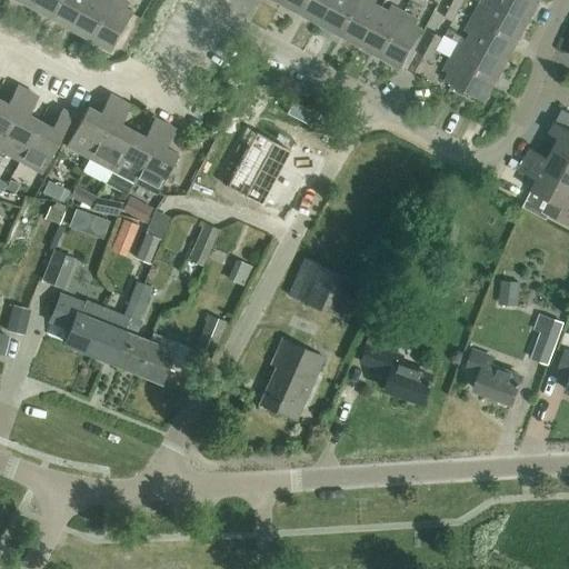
[(52,19),(62,0),(37,0),(32,8),(52,19)]
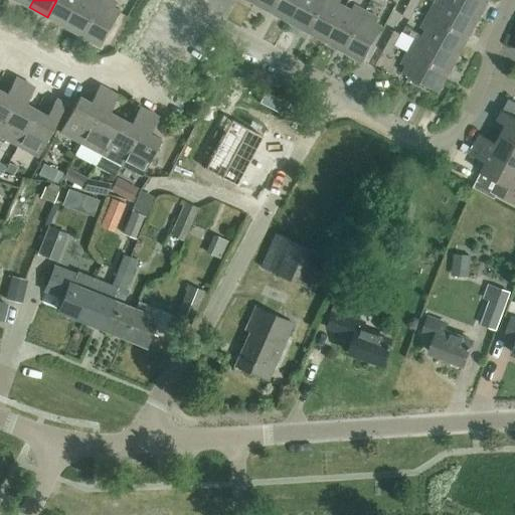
[(65,27),(79,0),(56,0),(47,17),(65,27)]
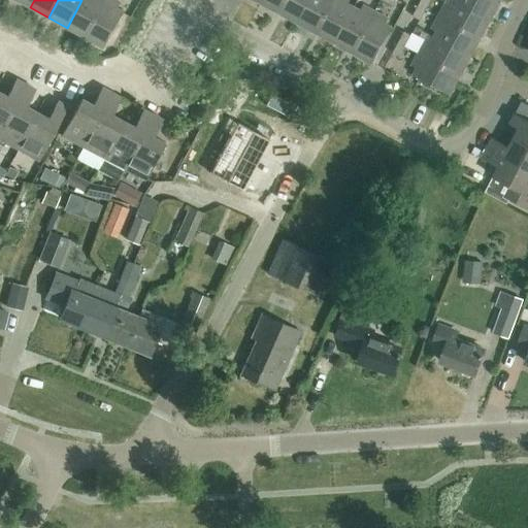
[(86,38),(105,0),(81,0),(67,28),(86,38)]
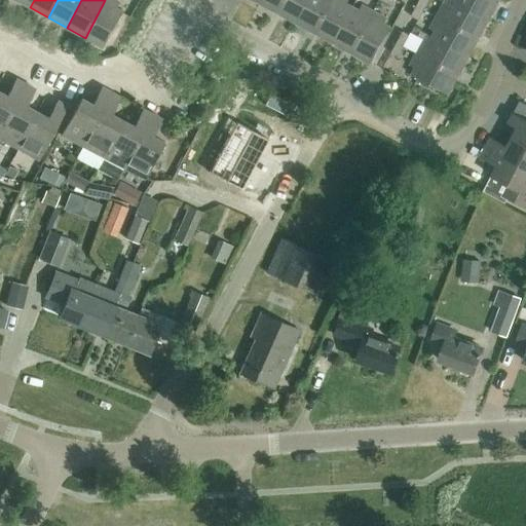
[(114,0),(105,0),(85,38),(104,48),(124,12),(117,8),(120,3),(114,0)]
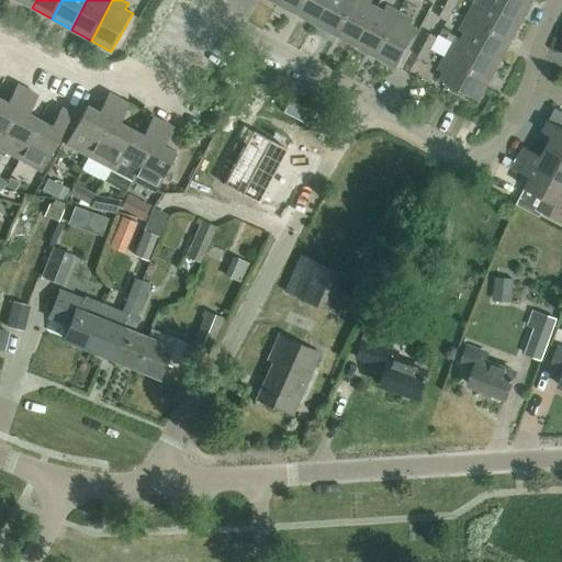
[(279,0),(278,4),(298,14),(304,0),(279,0)]
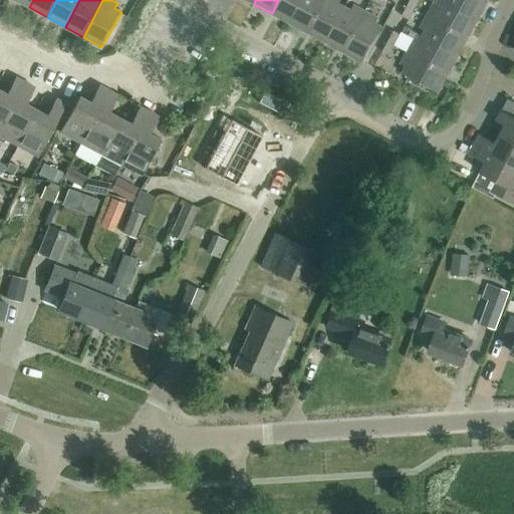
[(278,0),(272,13),(290,23),(301,0),(278,0)]
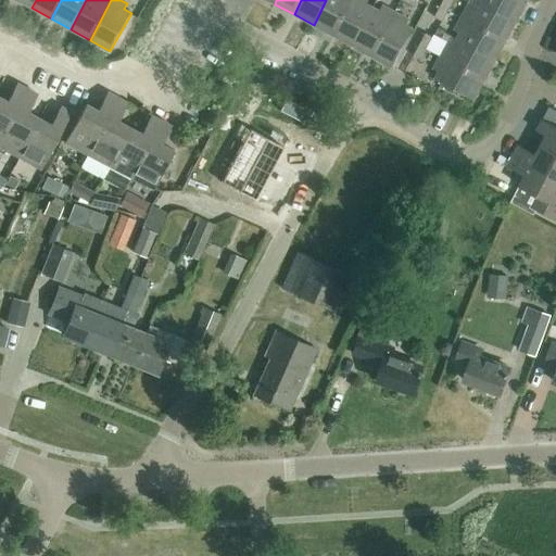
[(332,36),(352,0),(326,0),(314,25),(332,36)]
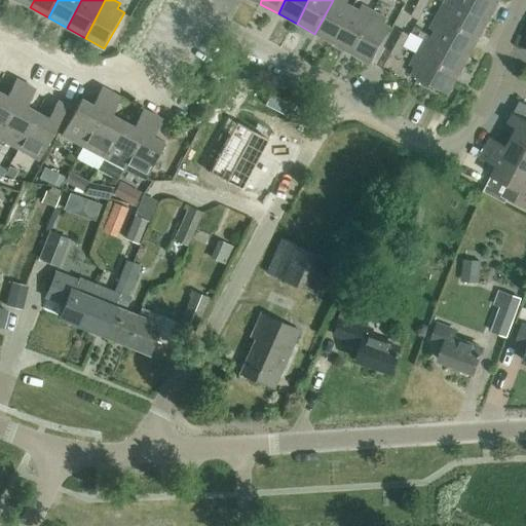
[(333,43),(353,7),(347,3),(348,0),(333,0),(314,34),(333,43)]
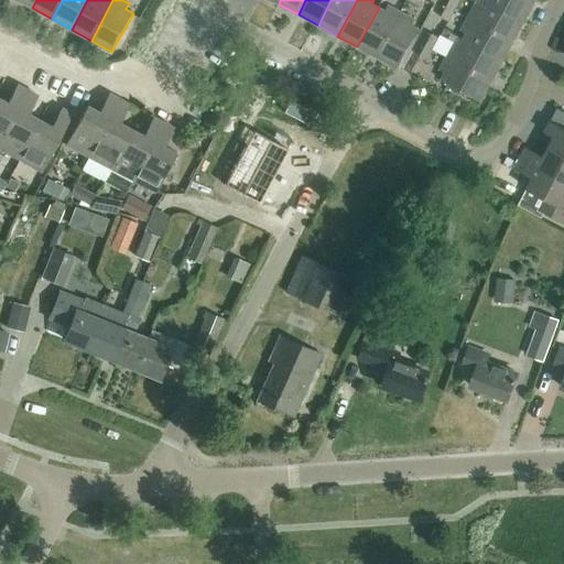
[(449,0),(446,7),(455,10),(459,0),(449,0)]
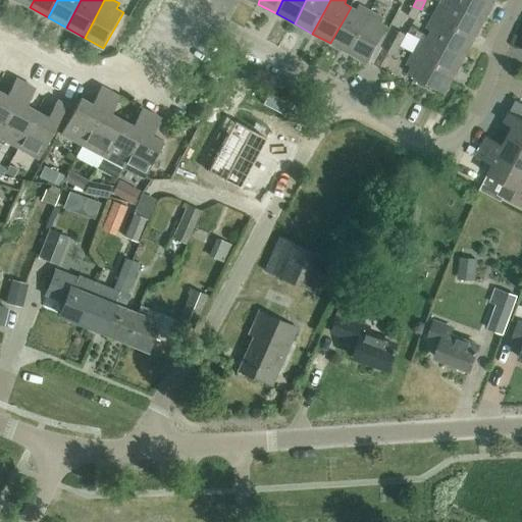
[(484,20),(494,2),(490,0),(448,0),(449,1),(484,20)]
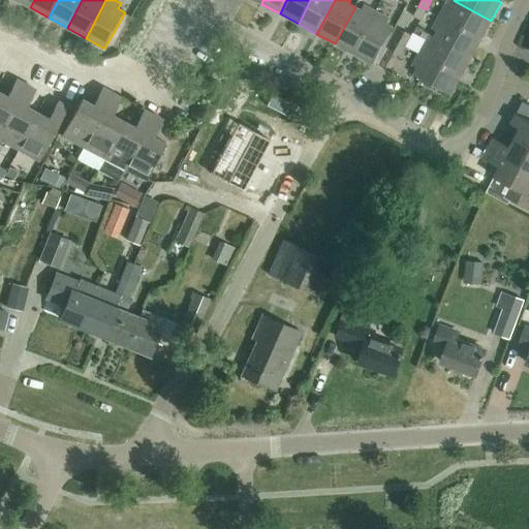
[(481,39),(491,21),(455,1),(450,6),(446,4),(439,17),(481,39)]
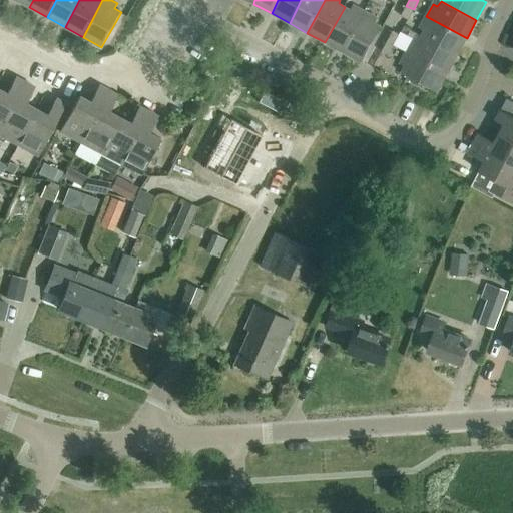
[(343,52),(365,11),(353,5),(351,10),(345,7),(325,42),(343,52)]
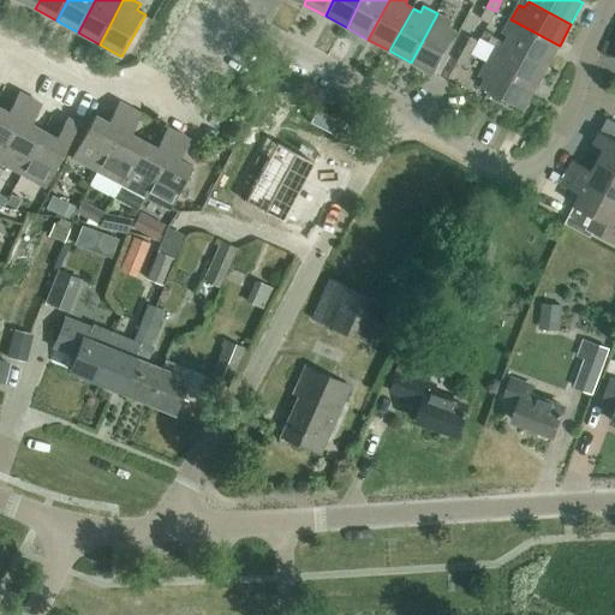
[(489,23),(496,11),(487,7),(481,18),(489,23)]
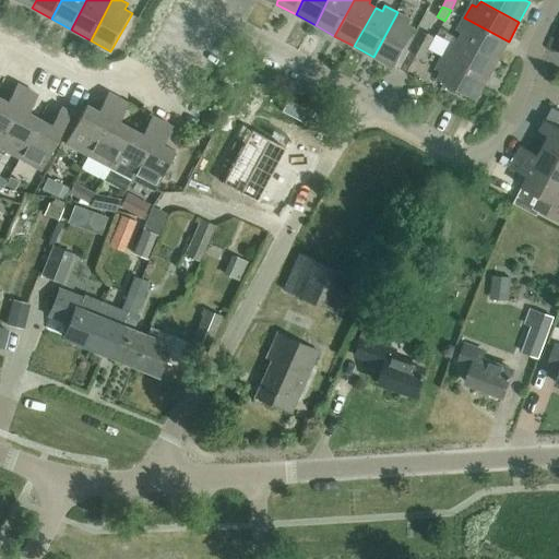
[(397,12),(373,57),(394,68),(415,28),(408,25),(411,20),(397,12)]
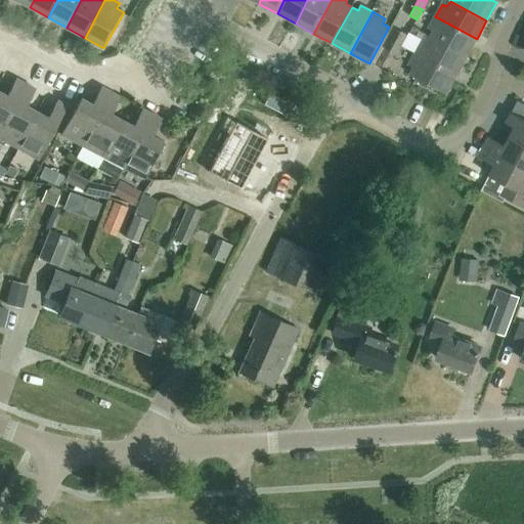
[(467,57),(477,39),(435,16),(429,29),(434,31),(430,37),(467,57)]
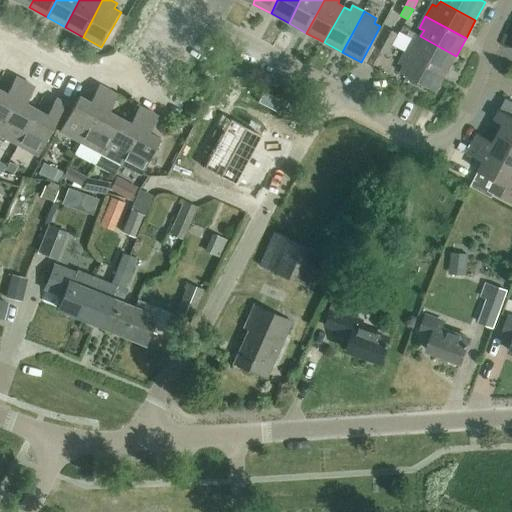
[(386,41),(393,45),(399,34),(392,30),(386,41)]
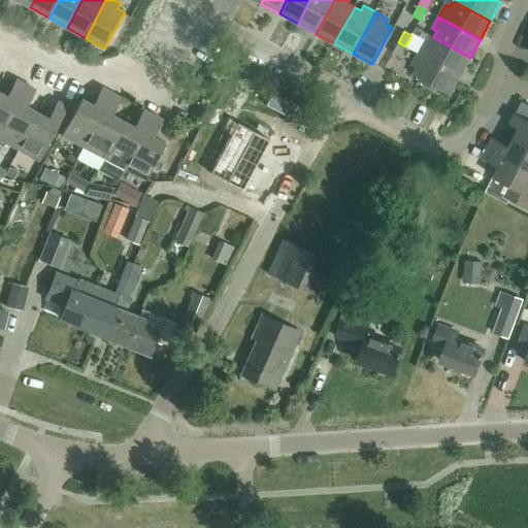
[(460,76),(470,58),(433,37),(430,43),(425,41),(419,54),(460,76)]
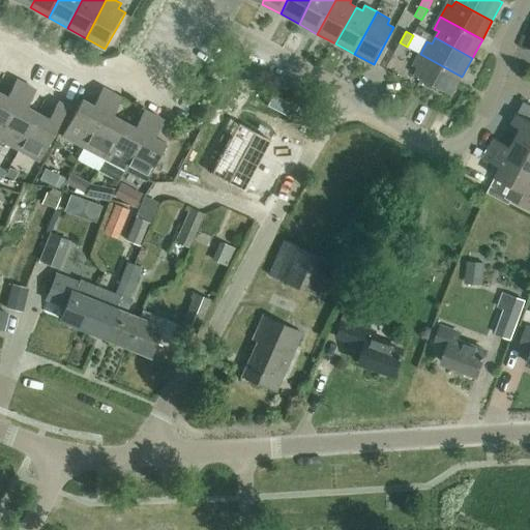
[(402,57),(407,47),(400,42),(394,53),(402,57)]
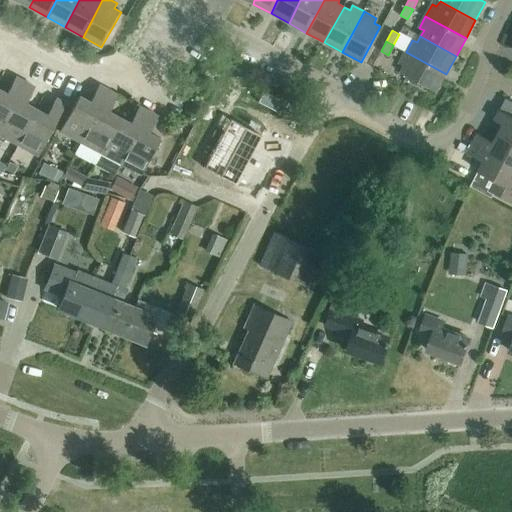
[(436,92),(446,74),(406,52),(399,64),(404,66),(401,73),(436,92)]
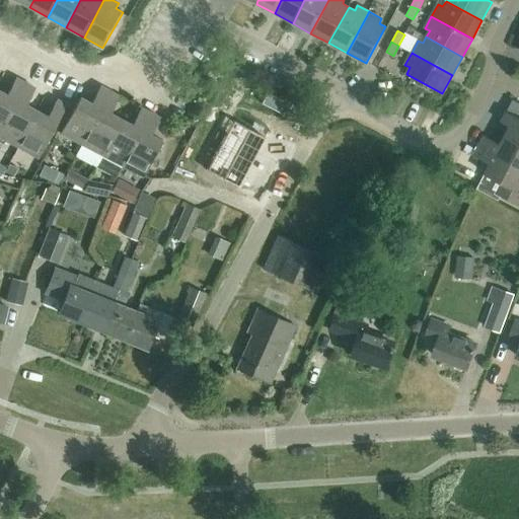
[(0,130),(25,83),(15,78),(6,95),(0,91),(0,130)]
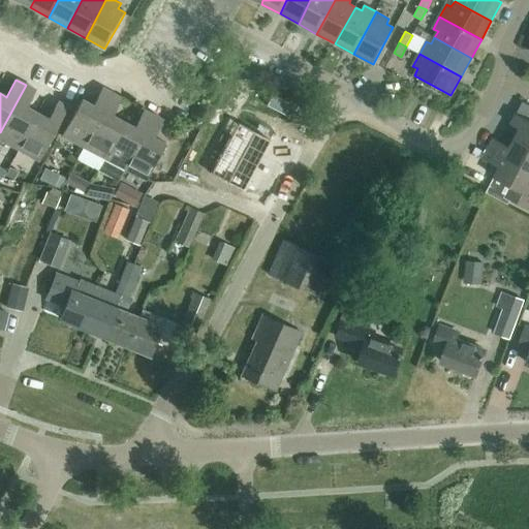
[(0,141),(18,150),(37,113),(26,107),(35,90),(26,85),(0,132),(0,141)]
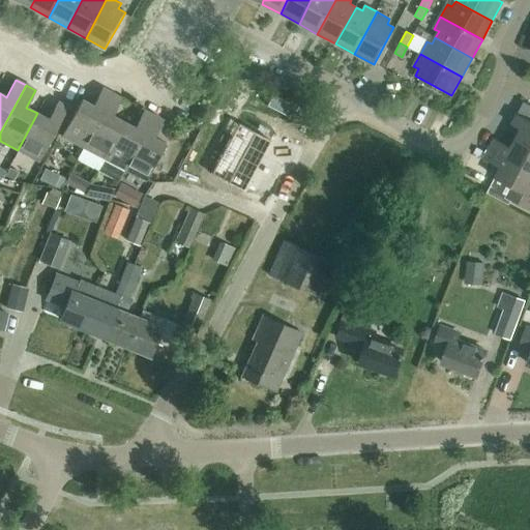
[(83,148),(112,93),(101,88),(92,106),(81,99),(61,137),(83,148)]
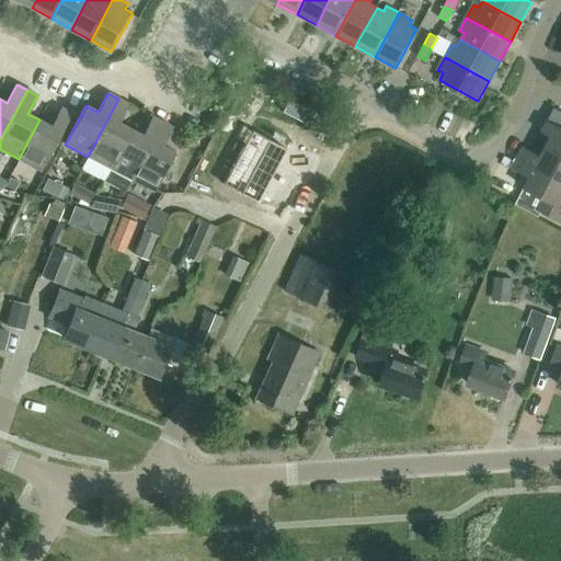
[(110,168),(130,129),(118,123),(128,104),(118,99),(88,157),(110,168)]
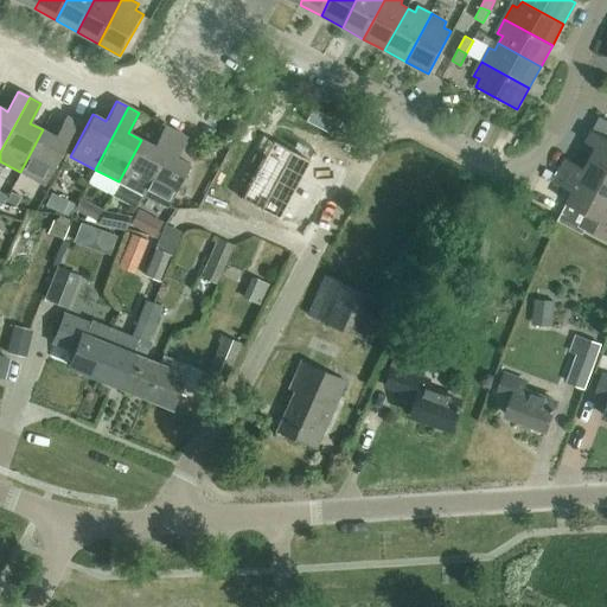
[(43,129),(20,172),(44,185),(77,122),(65,116),(55,136),(43,129)]
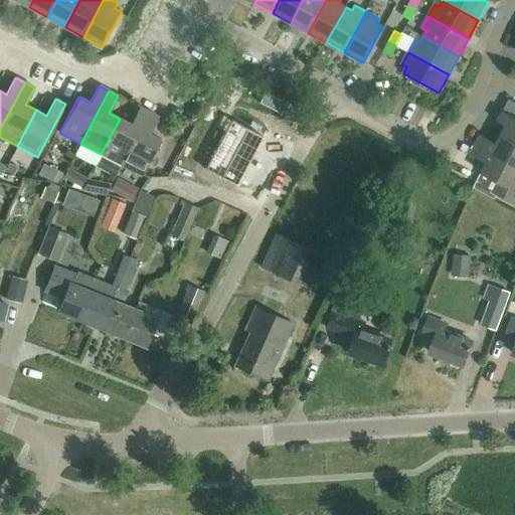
[(121,165),(149,112),(140,107),(131,124),(120,119),(101,154),(121,165)]
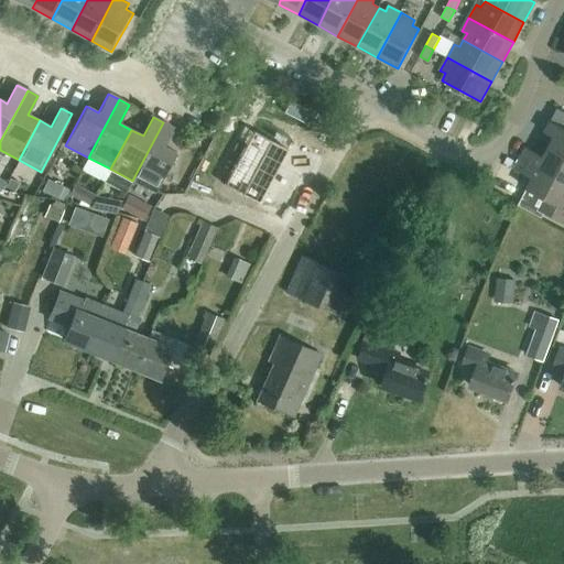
[(546,147),(563,155),(563,128),(550,121),(544,132),(552,137),(546,147)]
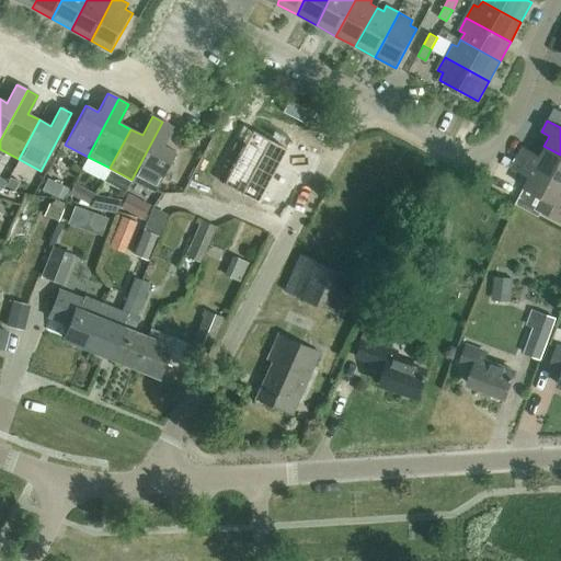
[(162,122),(132,180),(155,192),(175,152),(162,147),(172,128),(162,122)]
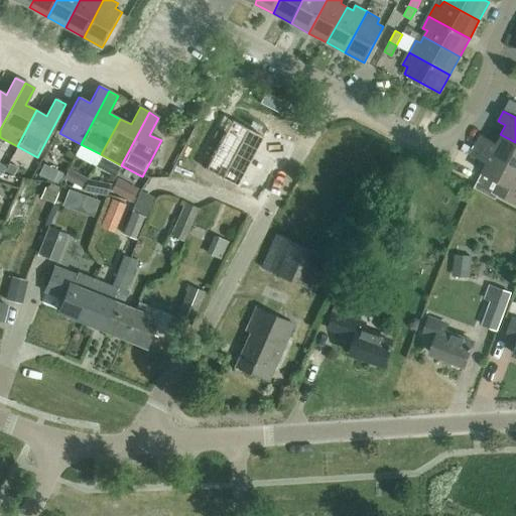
[(237,186),(264,137),(232,121),(206,169),(237,186)]
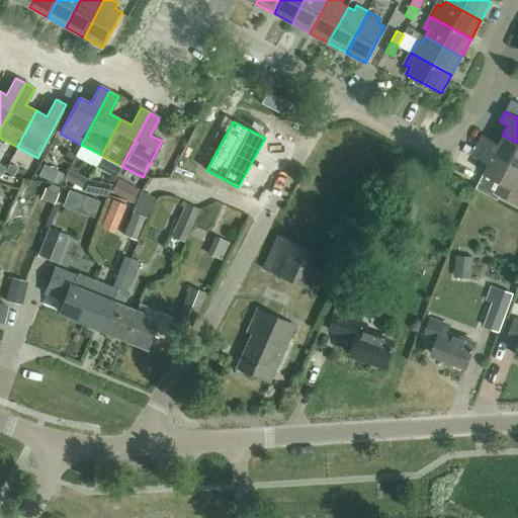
[(517,166),(517,143),(502,135),(498,143),(483,136),(472,155),(481,159),(486,150),(517,166)]
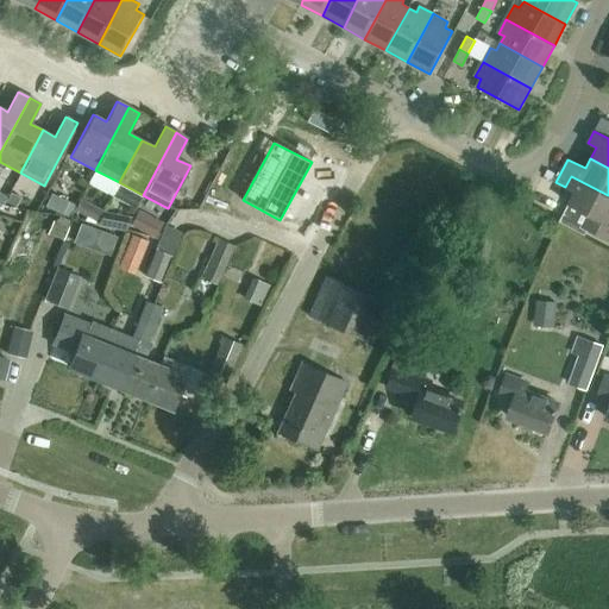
[(608,195),(571,176),(565,187),(572,192),(566,202),(589,214),(582,227),(608,240),(608,224),(608,225),(608,224),(608,195)]
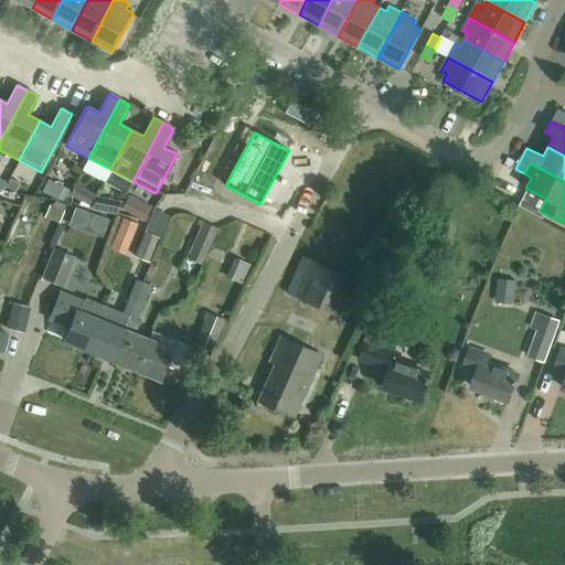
[(201,195),(209,182),(196,176),(190,189),(201,195)]
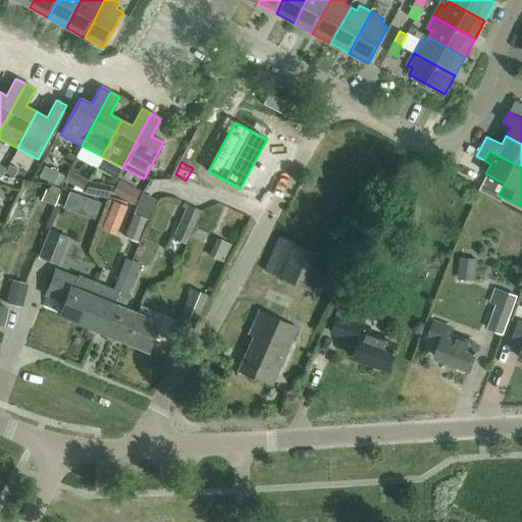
[(9,165),(5,174),(13,178),(17,169),(9,165)]
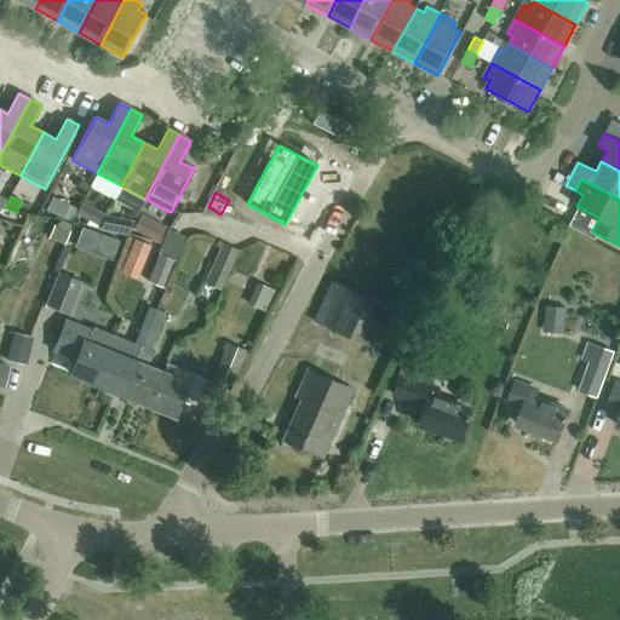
[(63,218),(69,205),(52,196),(46,210),(63,218)]
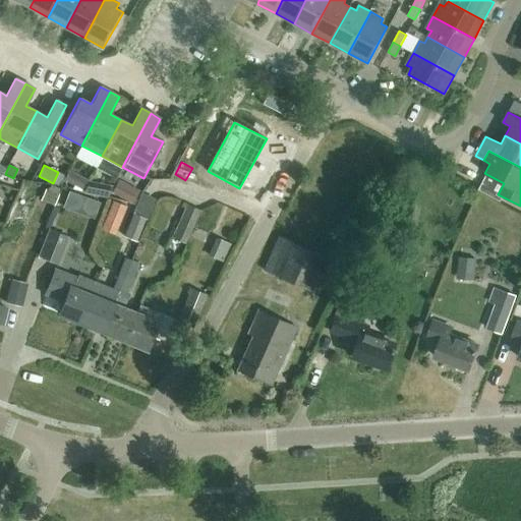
[(88,180),(69,170),(64,180),(82,190),(88,180)]
